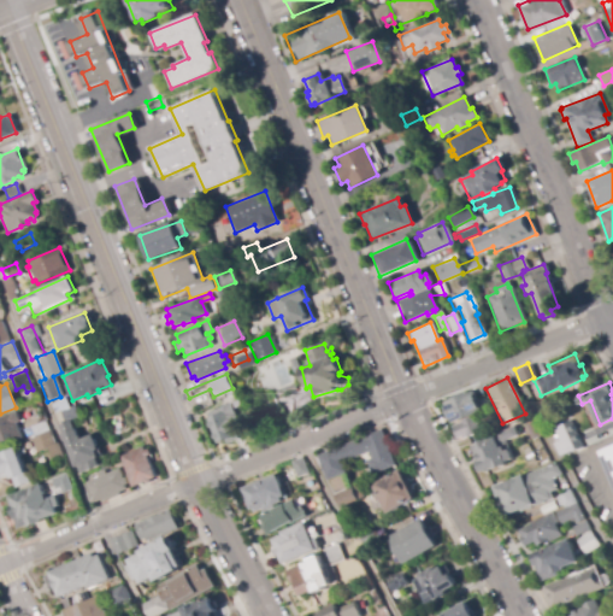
[(276,396),(273,391),(292,383),(294,388),(276,396)]
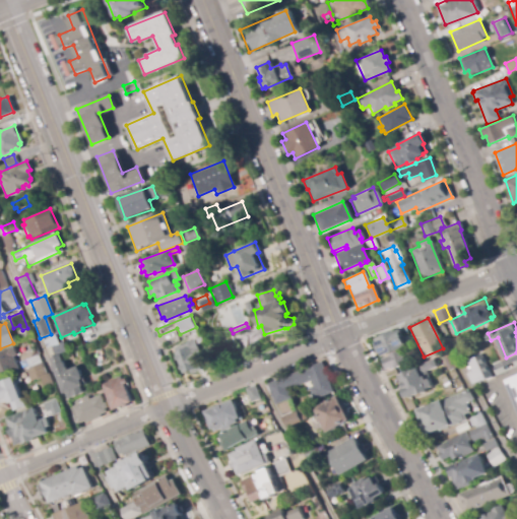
[(371,338),(378,357),(386,353),(399,348),(398,344),(401,343),(395,328),(371,338)]
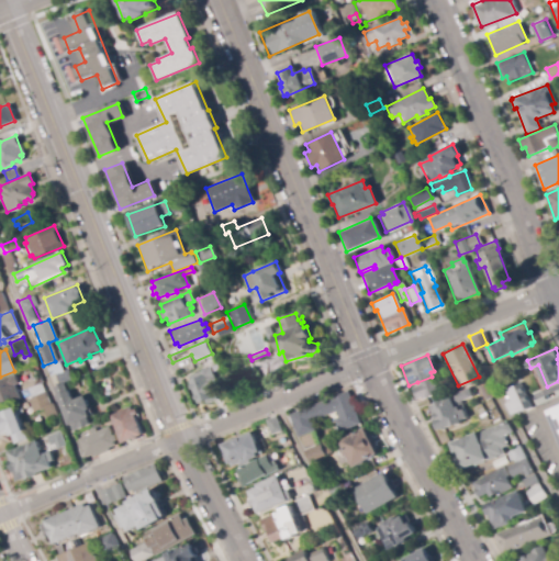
[(196,404),(187,378),(180,380),(178,374),(191,370),(192,372),(196,370),(196,371),(208,367),(208,366),(214,362),(219,376),(215,378),(220,390),(211,393),(213,399),(202,403),(202,402),(196,404)]
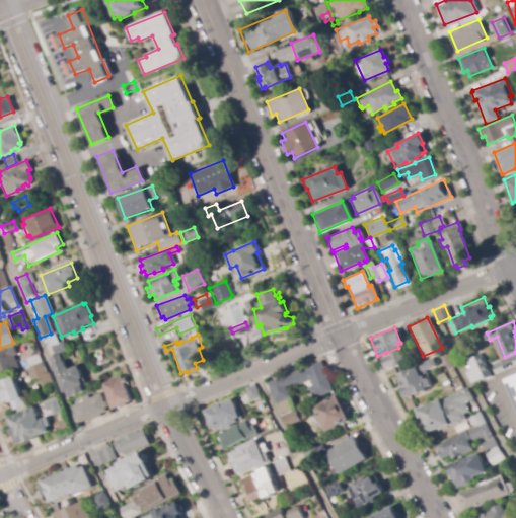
[(453,346),(450,339),(458,335),(461,342),(453,346)]
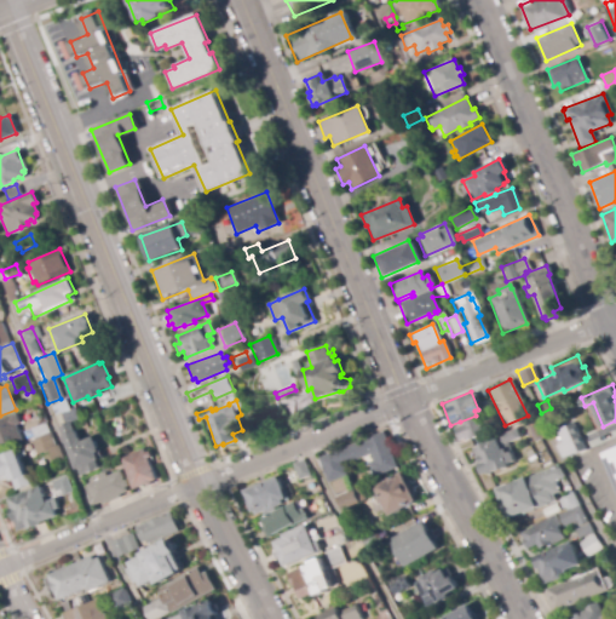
[(63,424),(58,413),(74,407),(79,418),(63,424)]
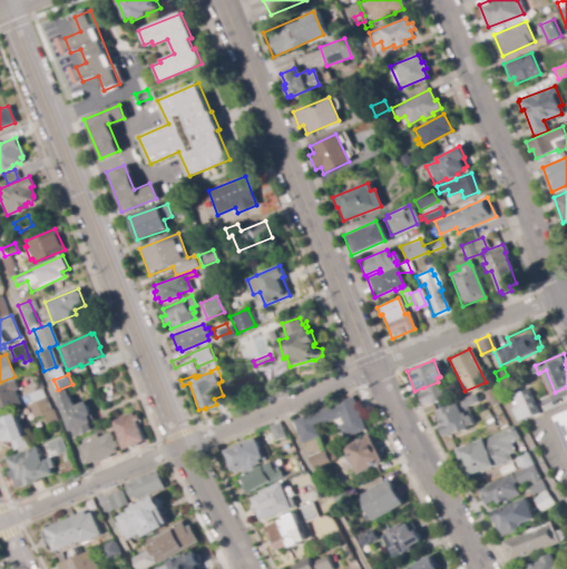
[(507,390),(502,383),(510,379),(515,386),(507,390)]
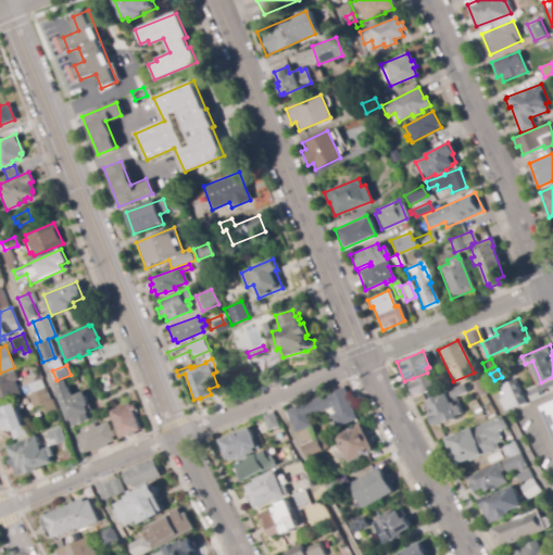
[(0,375),(13,370),(16,379),(13,381),(19,394),(0,401),(0,375)]
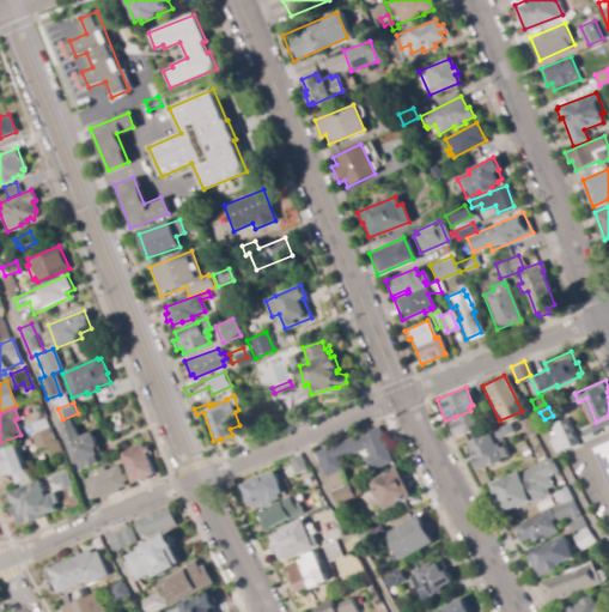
[(448,423),(456,419),(455,417),(470,411),(475,426),(473,428),(473,430),(458,436),(457,432),(452,435),(448,423)]
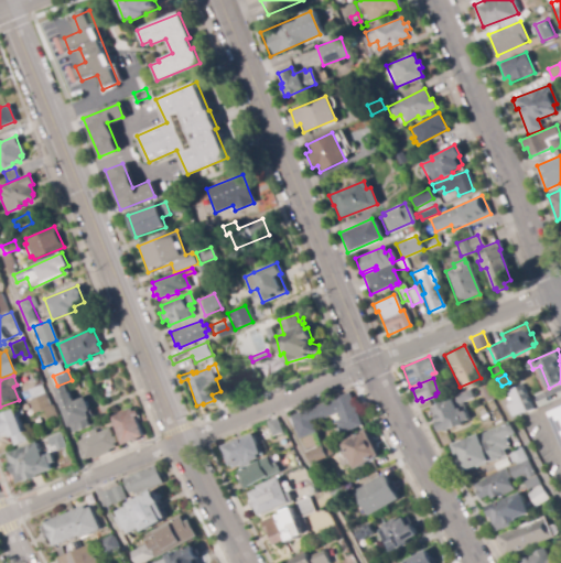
[(478,386),(486,401),(494,398),(485,381),(478,386)]
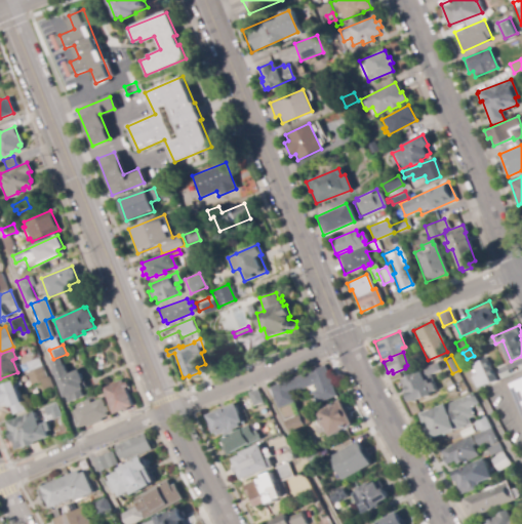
[(487,355),(498,379),(480,388),(475,376),(480,374),(474,361),(487,355)]
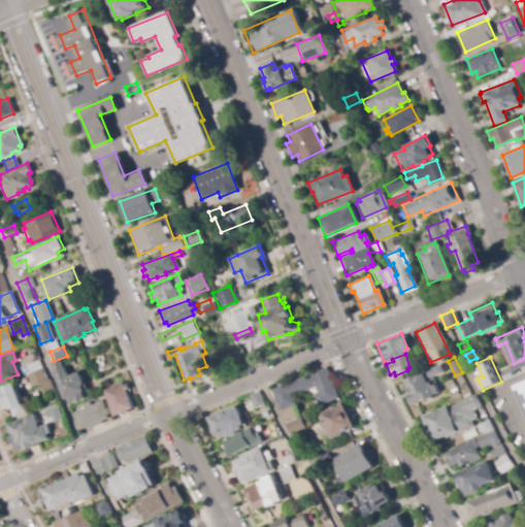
[(66,404),(48,364),(60,359),(65,373),(67,372),(67,374),(77,370),(83,384),(80,385),(83,392),(79,393),(81,398),(66,404)]
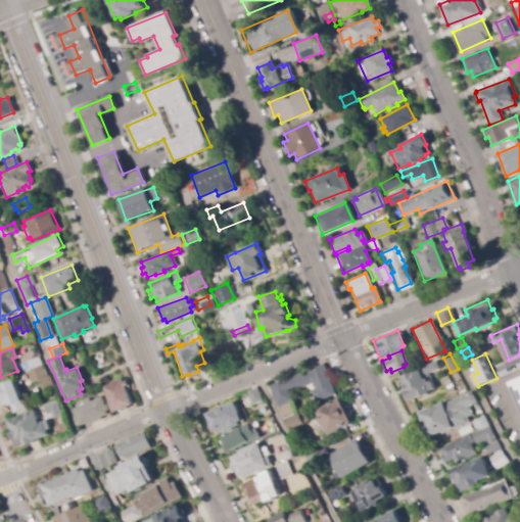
[(421,366),(424,374),(438,368),(434,361),(421,366)]
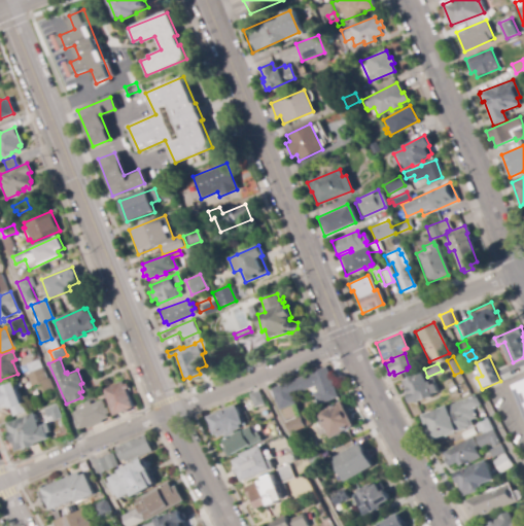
[(283,421),(279,410),(278,410),(270,389),(325,366),(338,396),(317,405),(312,394),(316,392),(314,386),(290,395),(298,415),(283,421)]
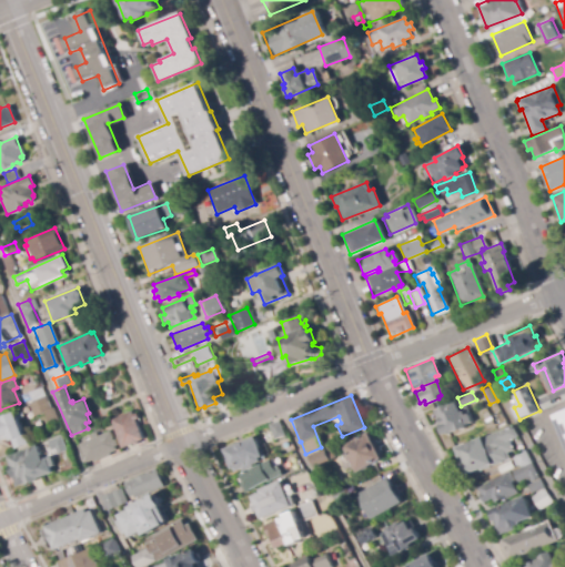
[(47,425),(42,413),(31,417),(26,403),(43,396),(48,408),(51,407),(57,421),(47,425)]
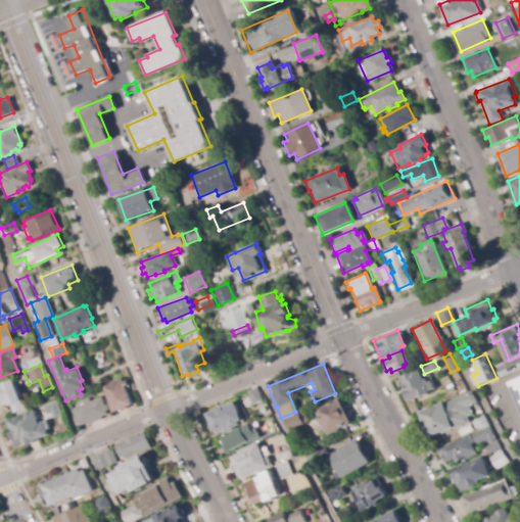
[(396,377),(405,399),(416,395),(416,396),(426,392),(425,390),(431,388),(428,380),(425,381),(424,378),(421,379),(417,369),(396,377)]
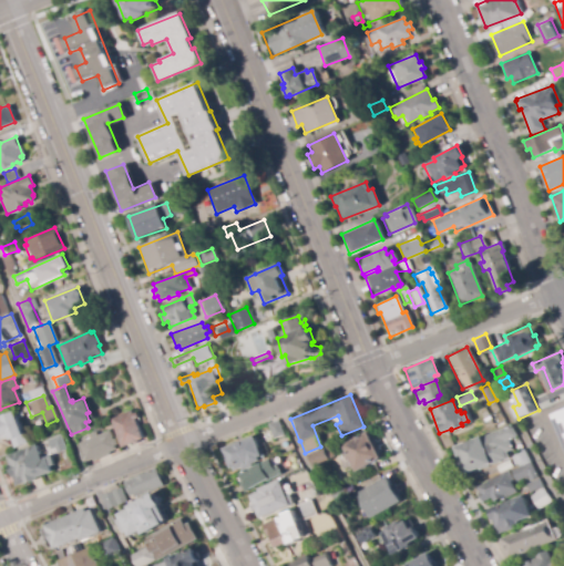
[(563,450),(547,414),(563,405),(563,450)]
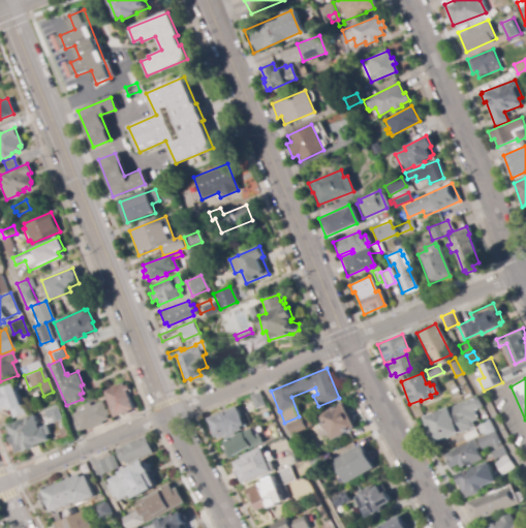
[(11,417),(7,405),(0,407),(0,393),(2,393),(0,389),(10,384),(9,381),(17,379),(20,389),(16,390),(24,413),(11,417)]
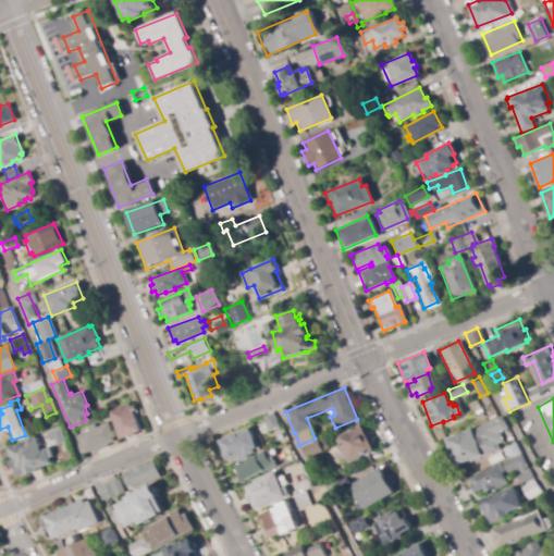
[(471,406),(475,414),(481,411),(477,403),(471,406)]
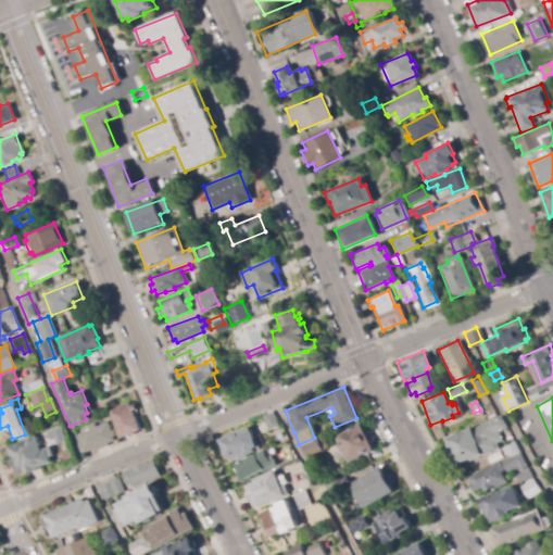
[(117,439),(107,411),(128,403),(129,406),(133,404),(135,410),(132,411),(139,430),(135,431),(136,434),(130,437),(130,433),(117,439)]
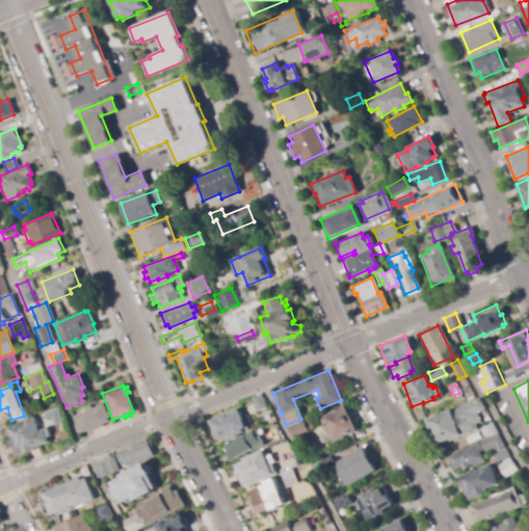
[(256,410),(250,398),(259,394),(265,407),(256,410)]
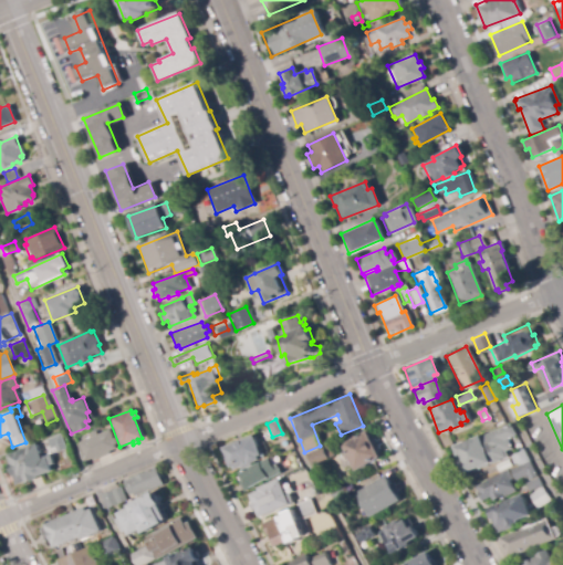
[(449,445),(460,473),(506,456),(504,450),(510,448),(507,438),(514,435),(509,421),(449,445)]
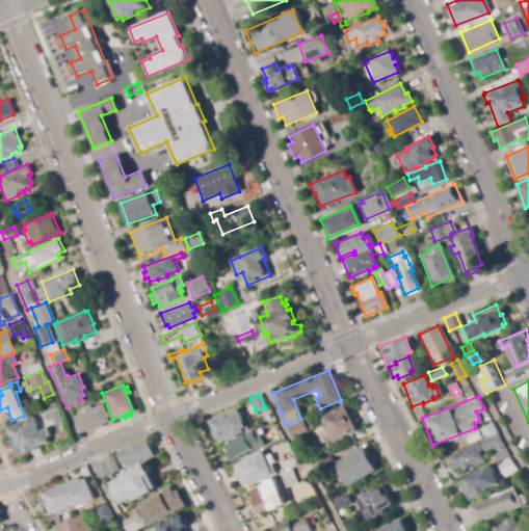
[(320,415),(345,402),(359,427),(334,440),(320,415)]
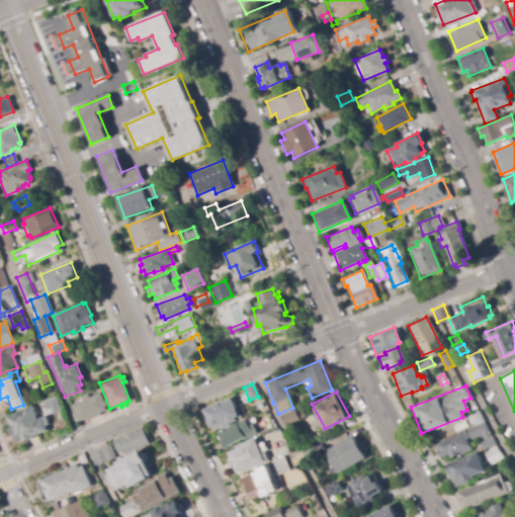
[(76,422),(75,419),(73,420),(71,414),(72,413),(69,405),(81,400),(79,397),(85,394),(87,397),(99,393),(102,402),(104,401),(106,407),(104,407),(106,411),(99,413),(100,415),(84,421),(83,420),(76,422)]
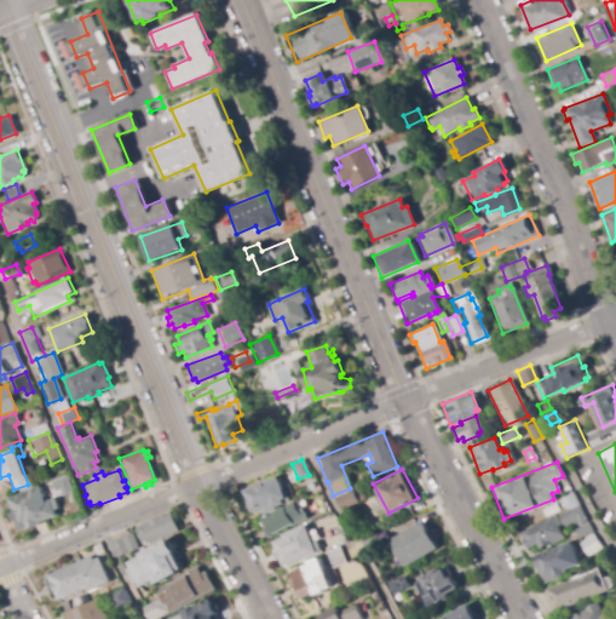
[(56,493),(55,487),(50,488),(46,483),(46,480),(61,474),(67,489),(56,493)]
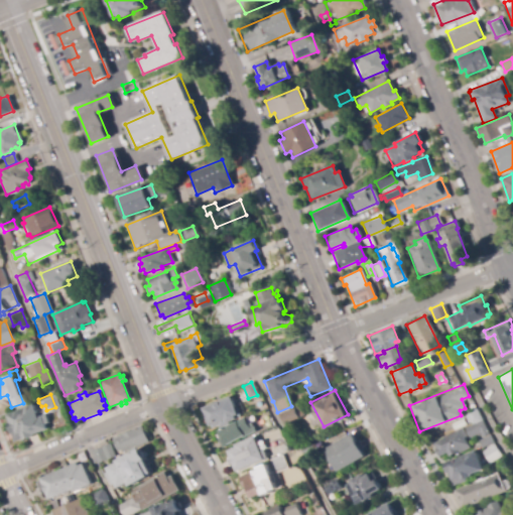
[(209,426),(202,408),(230,397),(235,407),(237,406),(241,416),(226,422),(225,419),(209,426)]
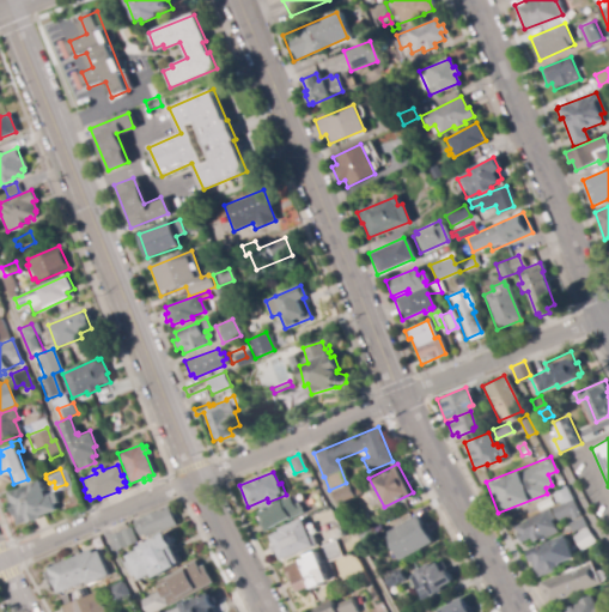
[(16,525),(7,503),(10,502),(6,492),(38,480),(44,495),(53,491),(58,502),(53,504),(55,510),(40,516),(41,519),(28,523),(26,521),(16,525)]
